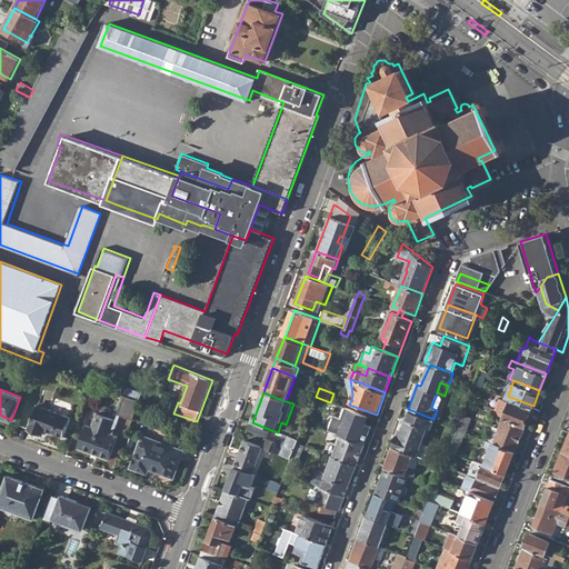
[(441,395),(437,393),(431,408),(437,410),(442,398),(441,395)]
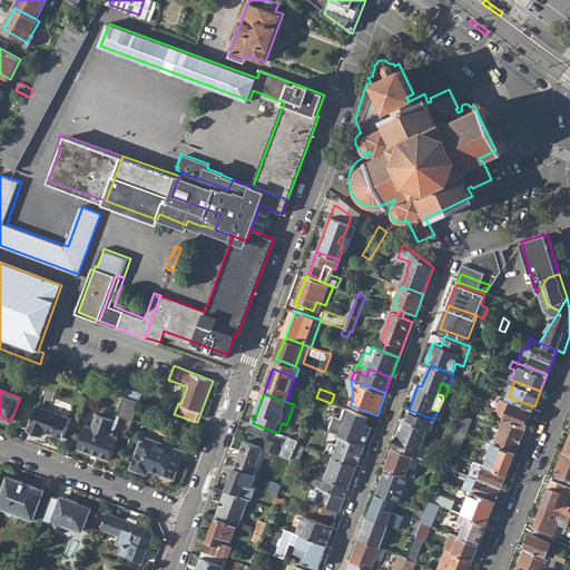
[(140,401),(125,395),(118,414),(134,420),(140,401)]
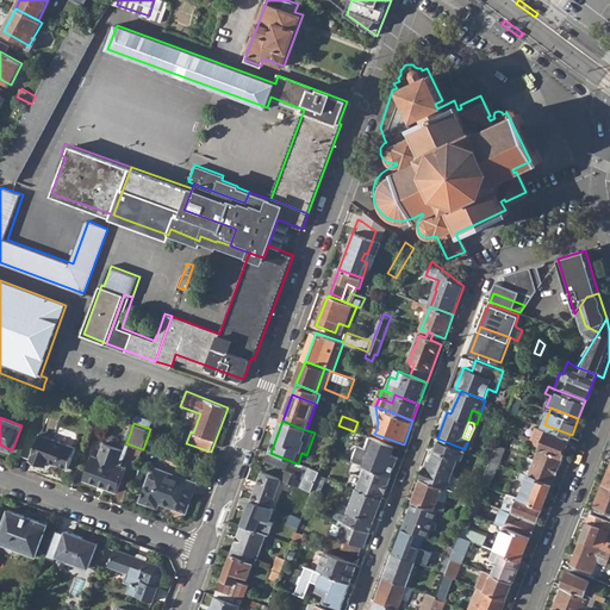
[(537,425),(531,437),(524,434),(522,439),(541,446),(564,454),(572,435),(549,427),(548,430),(537,425)]
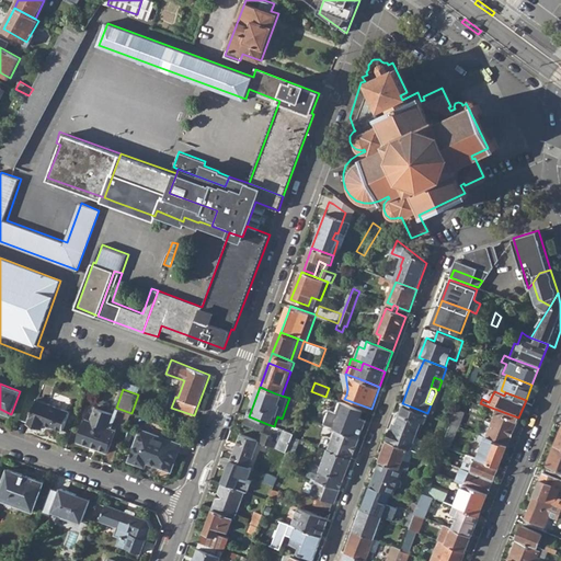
[(451,422),(459,425),(469,400),(462,397),(451,422)]
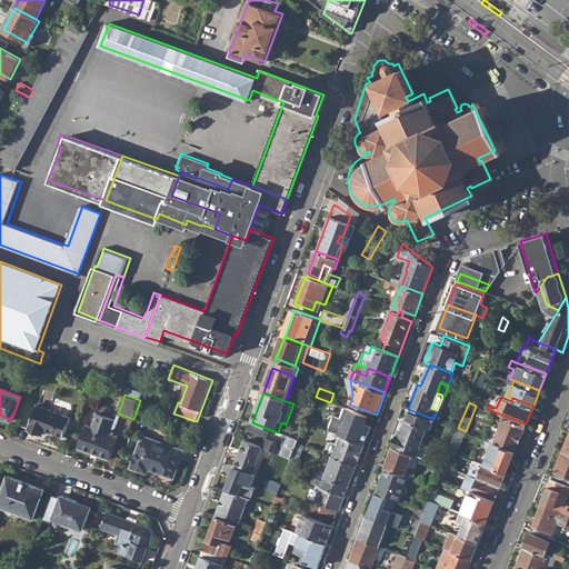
[(45,429),(63,436),(71,417),(38,405),(28,429),(42,435),(45,429)]
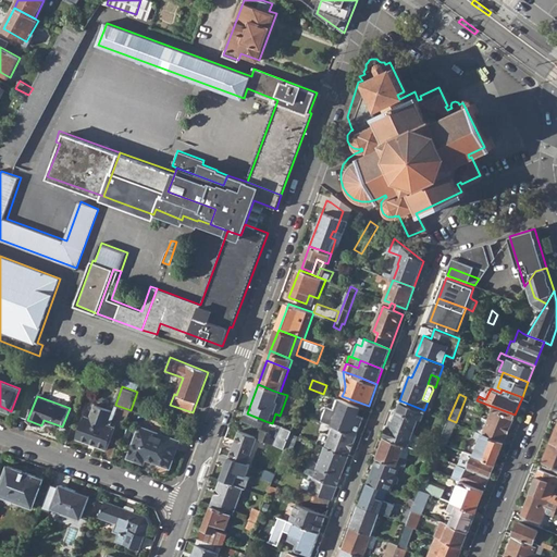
[(335,428),(357,435),(363,419),(357,417),(360,408),(338,399),(334,410),(327,407),(322,422),(335,428)]
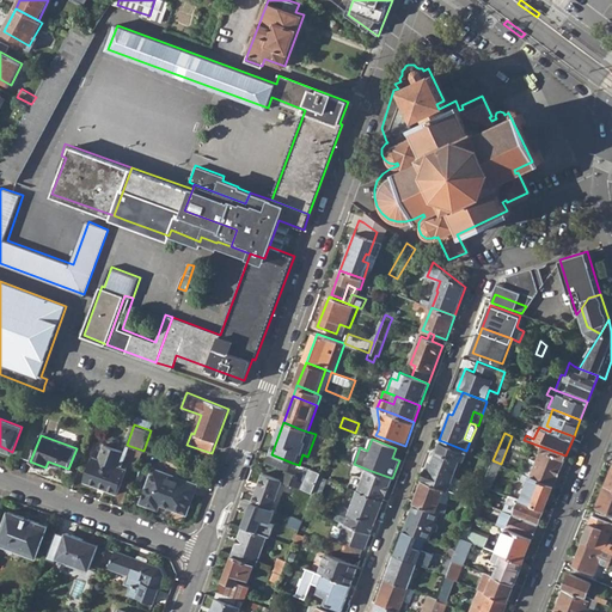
[(466,451),(442,441),(439,451),(438,450),(432,467),(429,466),(424,478),(446,487),(450,489),(461,458),(465,459),(469,451),(466,451)]
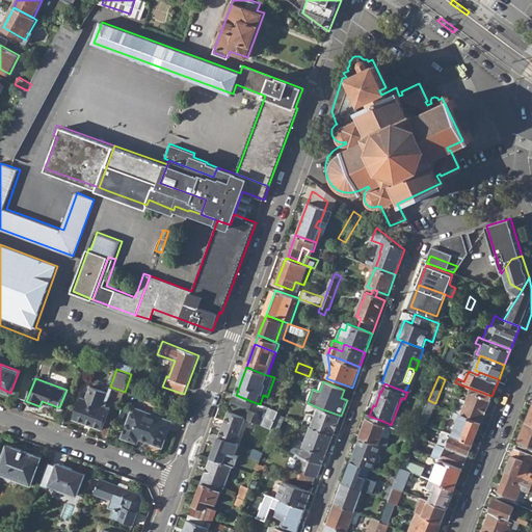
[(73,419),(102,429),(110,407),(103,405),(107,393),(89,387),(84,399),(81,397),(73,419)]
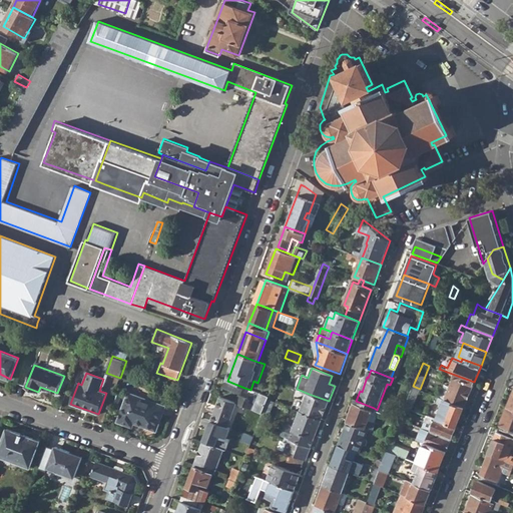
[(474,382),(455,375),(451,385),(446,383),(441,396),(445,398),(465,405),(474,382)]
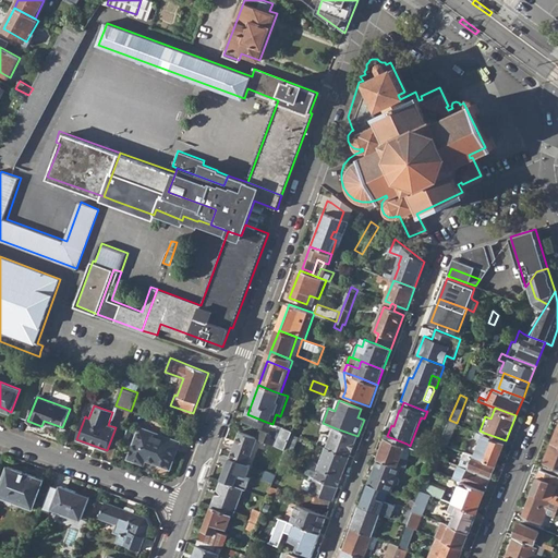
[(244,422),(263,428),(266,422),(247,414),(244,422)]
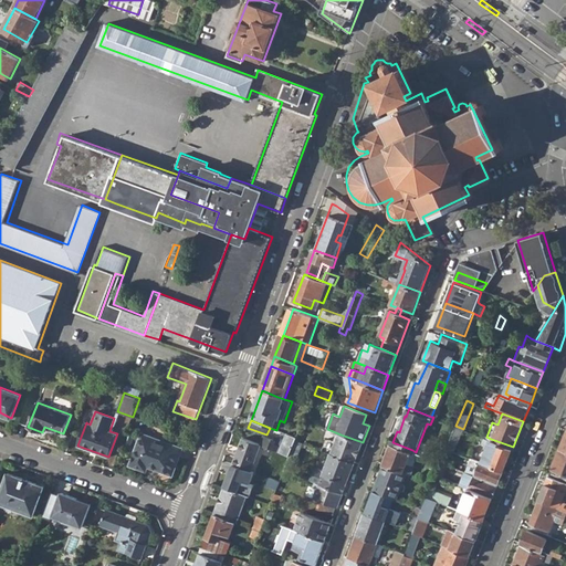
[(448,448),(454,450),(463,429),(456,426),(448,448)]
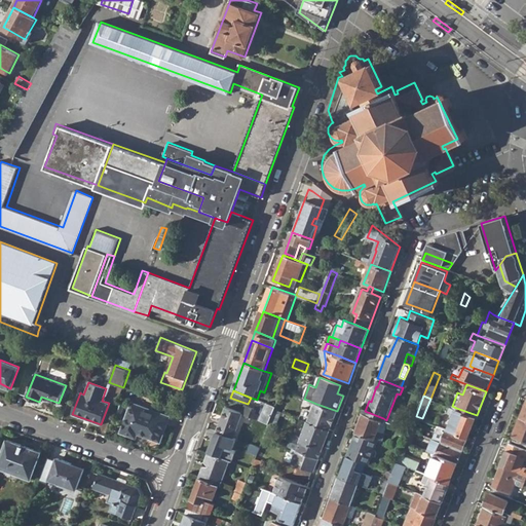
[(130,408),(168,421),(170,416),(133,403),(130,408)]
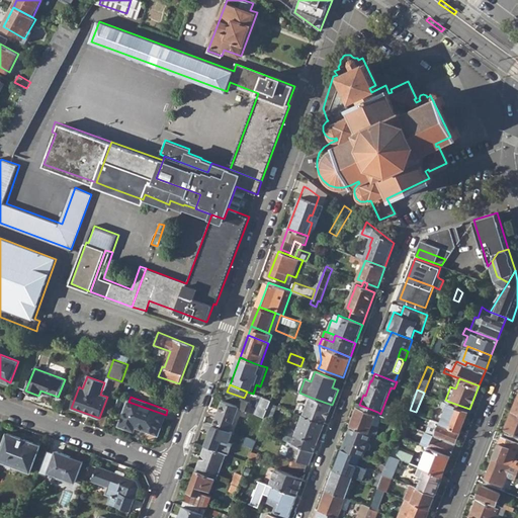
[(242,399),(239,406),(266,416),(272,401),(262,397),(260,403),(254,401),(253,403),(242,399)]
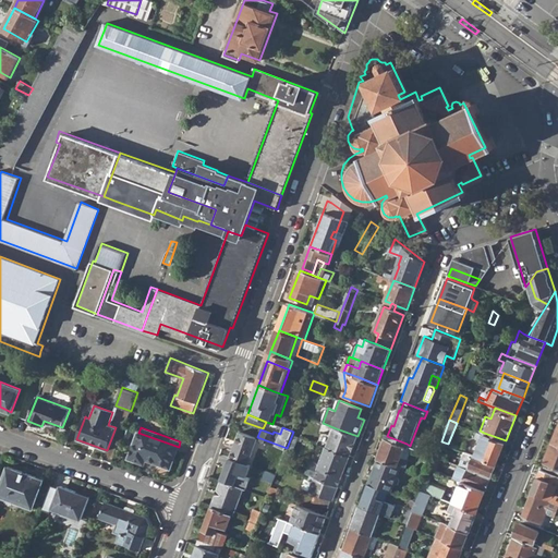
[(327,448),(350,457),(358,436),(336,428),(327,448)]
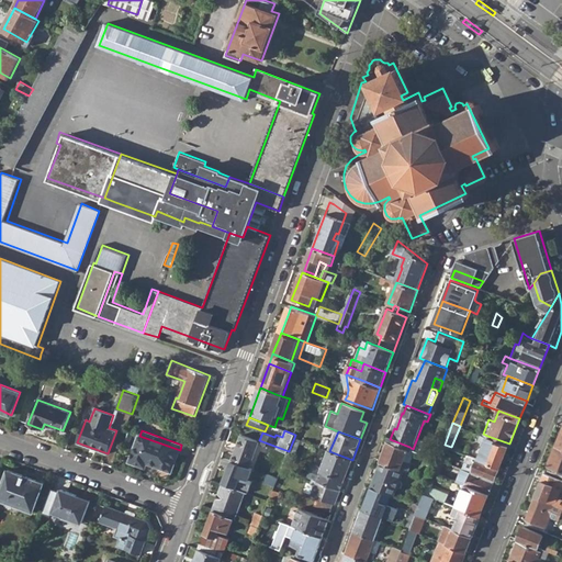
[(486,441),(479,458),(501,467),(509,444),(487,436),(483,434),(480,433),(478,438),(486,441)]
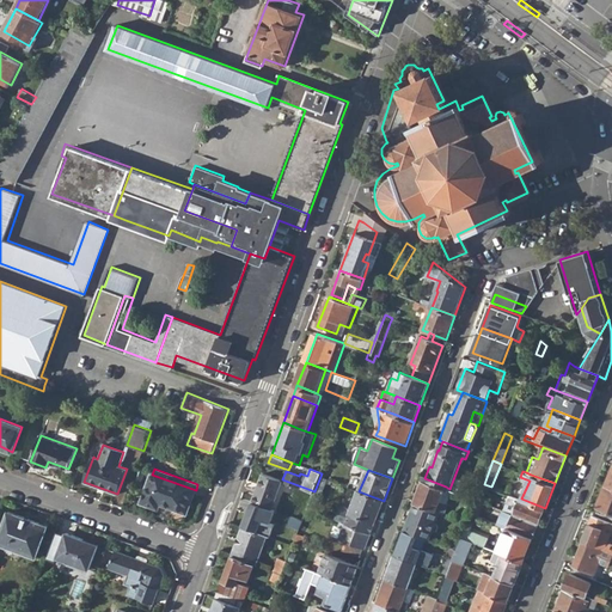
[(274,505),(282,479),(264,473),(256,497),(274,505)]
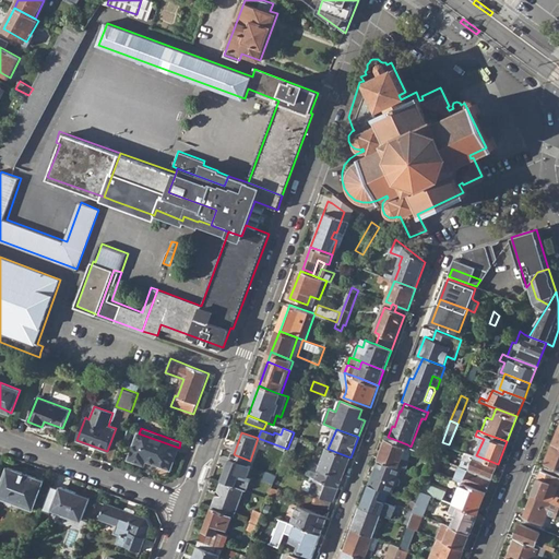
[(146,461),(170,470),(179,448),(139,433),(129,459),(145,465),(146,461)]
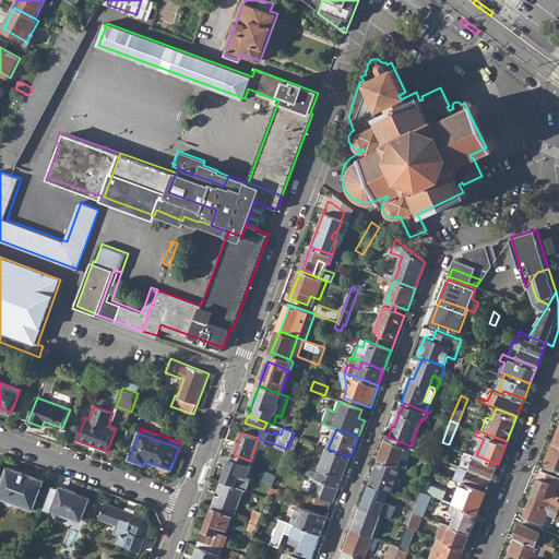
[(402,458),(407,444),(388,437),(379,459),(400,466),(402,467),(405,468),(408,461),(402,458)]
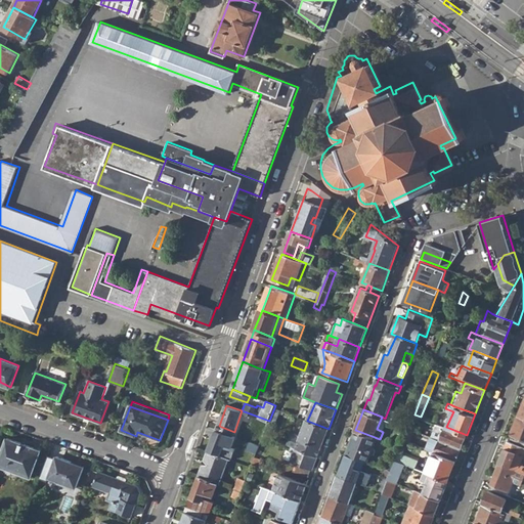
[(523,419),(518,417),(511,434),(523,439),(523,419)]
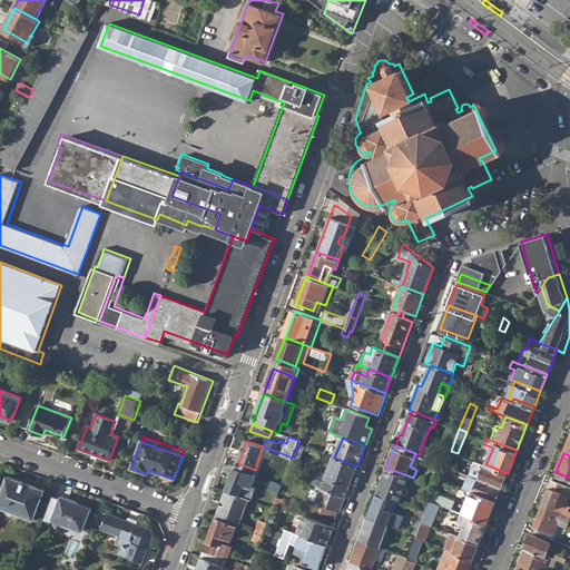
[(326,479),(350,487),(357,467),(334,458),(326,479)]
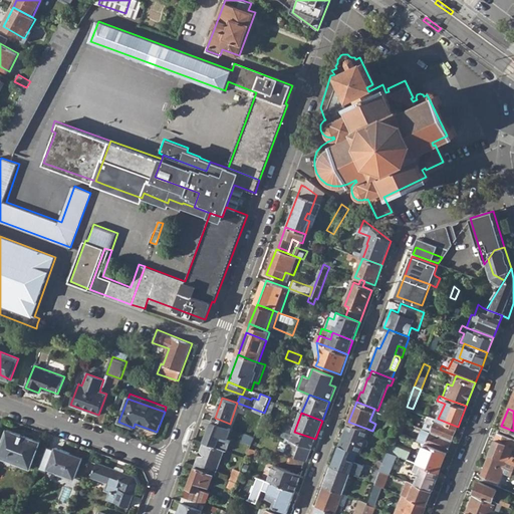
[(425,429),(453,440),(458,427),(438,419),(429,415),(424,428),(425,429)]
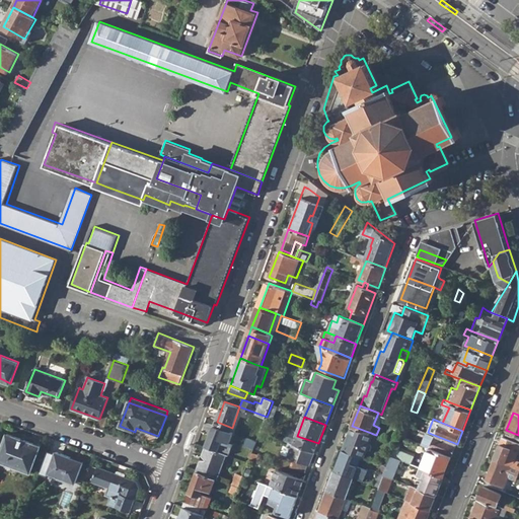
[(209,443),(221,447),(224,439),(231,442),(234,433),(215,426),(209,443)]
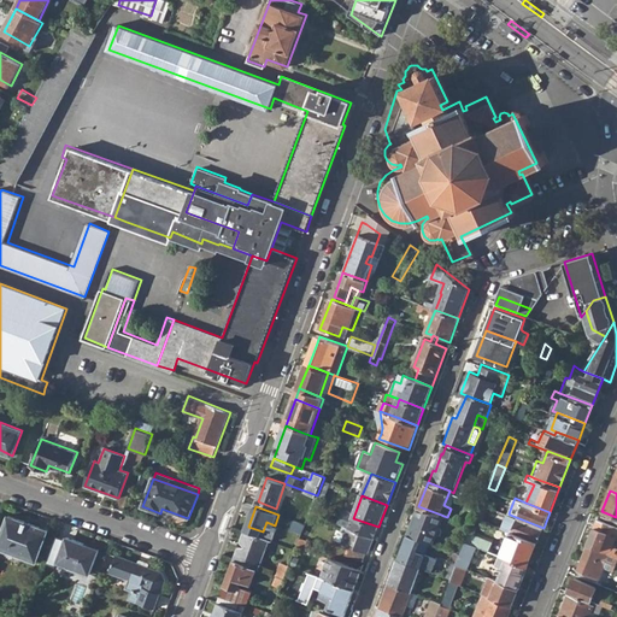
[(418,506),(409,534),(410,534),(430,542),(434,544),(435,536),(440,536),(442,532),(441,528),(439,528),(444,516),(441,515),(418,506)]
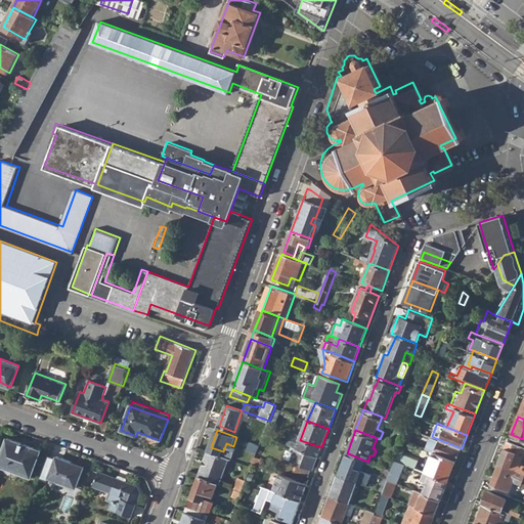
[(523,445),(523,439),(511,434),(509,439),(523,445)]
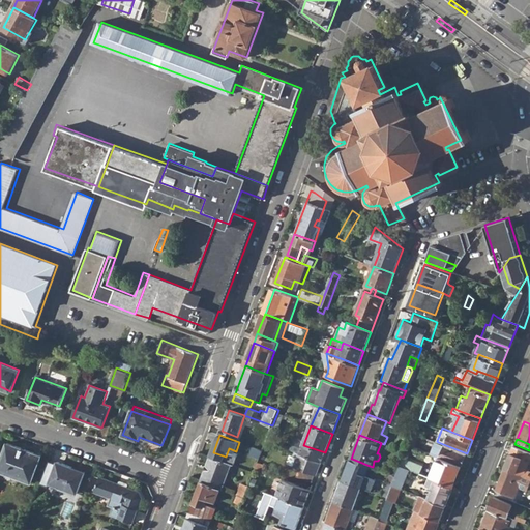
[(0,464),(0,470),(32,482),(42,454),(8,442),(0,464)]
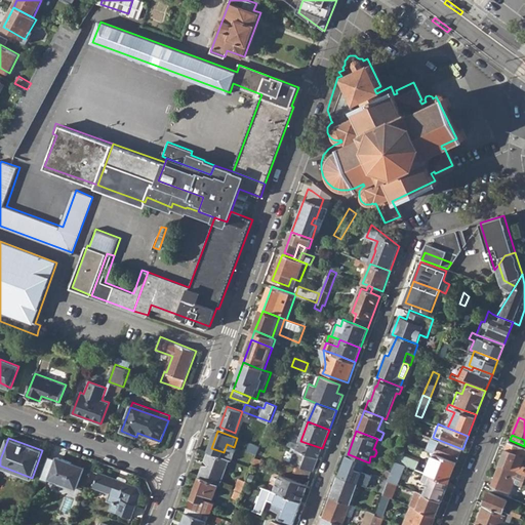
[(462,449),(434,438),(429,449),(436,452),(457,460),(462,449)]
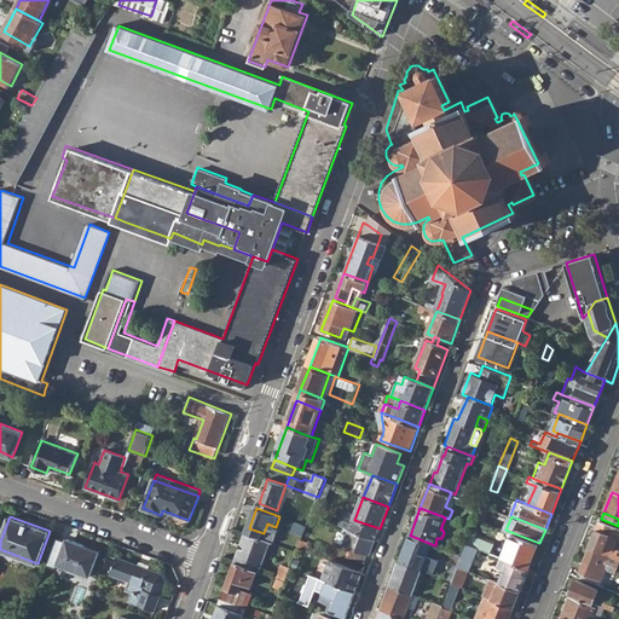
[(618,530),(600,522),(590,548),(618,560),(618,551),(614,550),(618,538),(618,530)]
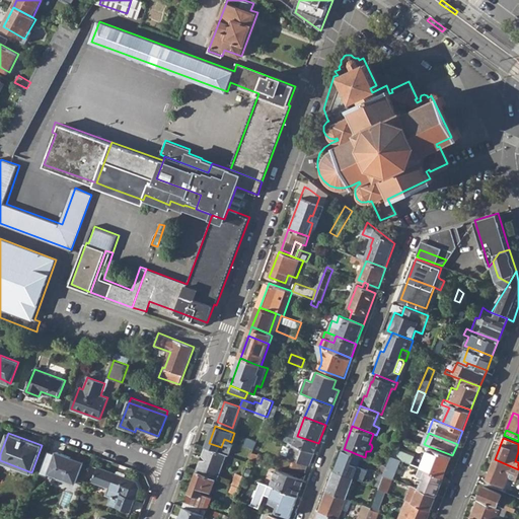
[(291,466),(306,471),(309,464),(310,465),(315,452),(290,443),(286,455),(294,458),(291,466)]
